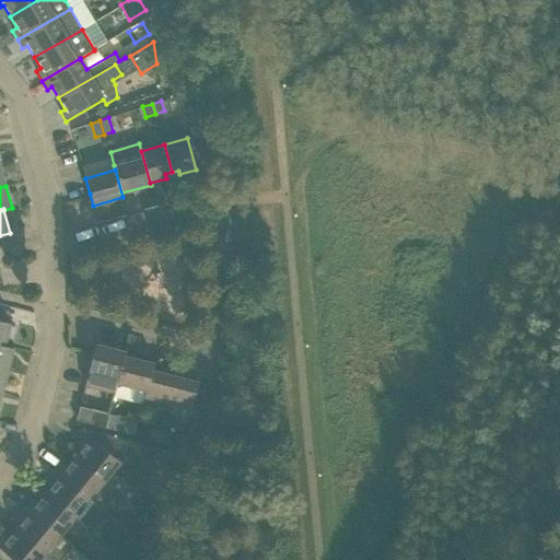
[(4,306),(0,304),(0,346),(4,348),(4,346),(11,323),(0,321),(4,306)]
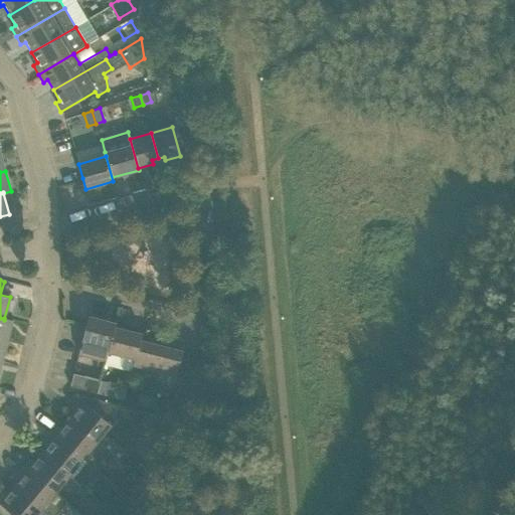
[(116,323),(88,316),(78,353),(106,361),(108,352),(115,327),(116,323)]
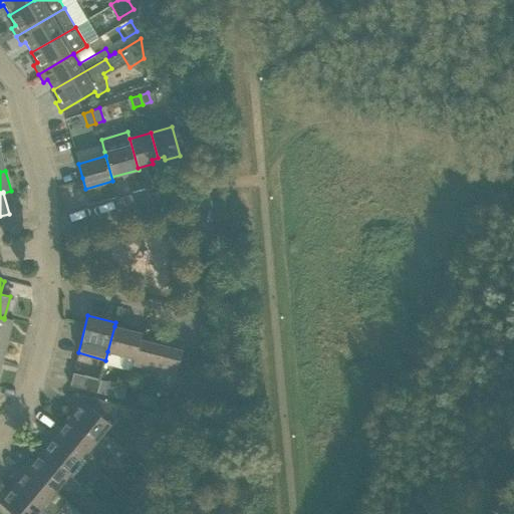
[(0,317),(0,338),(7,340),(12,319),(4,317),(4,319),(0,317)]
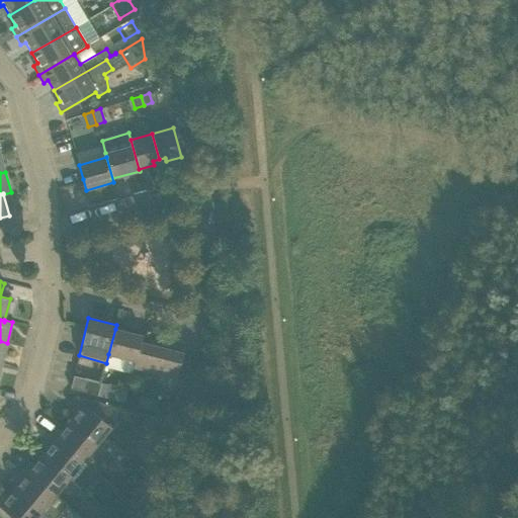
[(142,336),(115,329),(108,354),(136,361),(142,338),(142,336)]
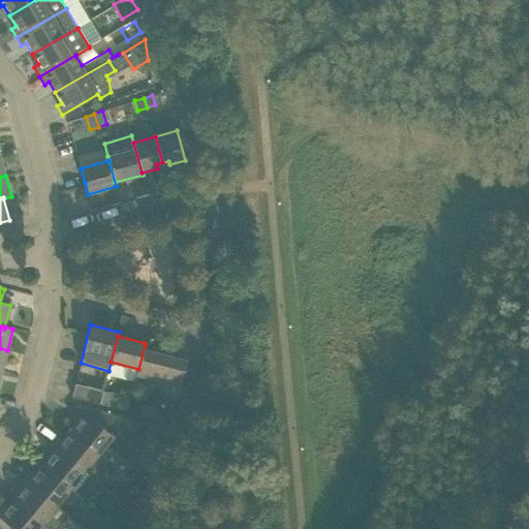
[(160,349),(145,345),(138,369),(136,375),(158,381),(165,355),(159,353),(160,349)]
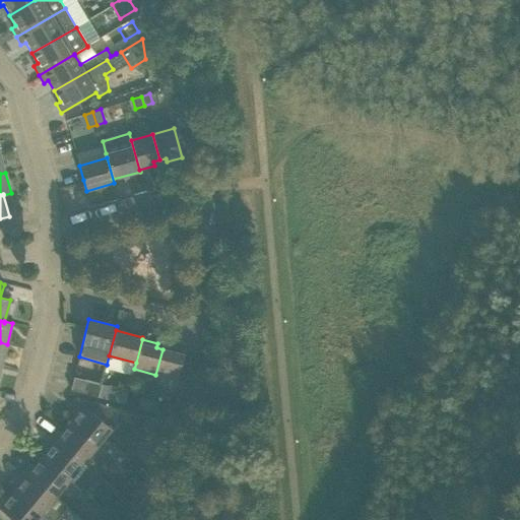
[(163,349),(155,375),(178,380),(185,350),(170,346),(169,350),(163,349)]
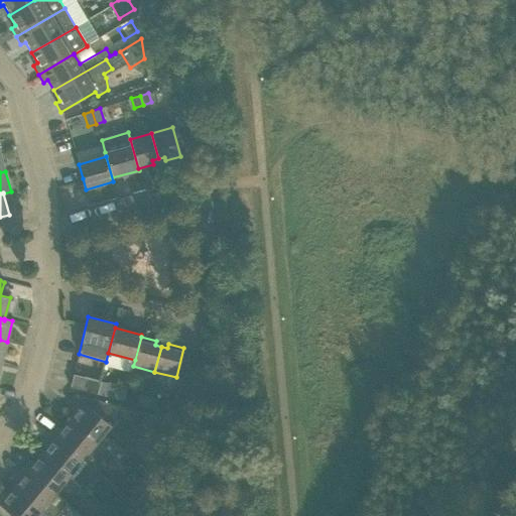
[(71,387),(97,394),(100,381),(74,375),(71,387)]
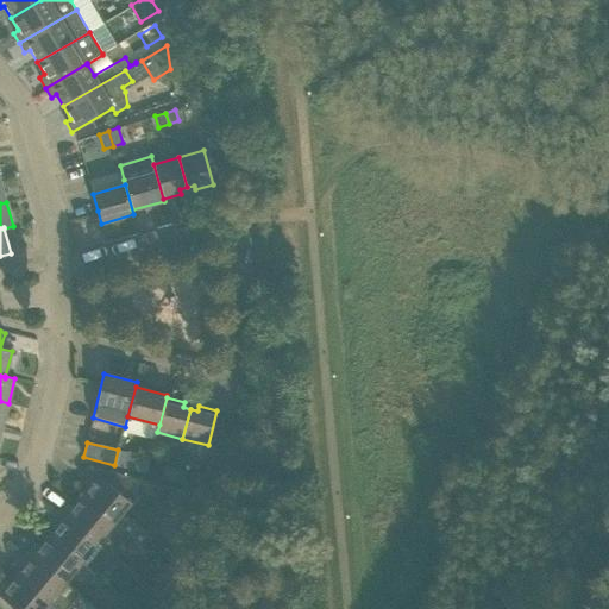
[(118,450),(114,465),(124,468),(129,452),(118,450)]
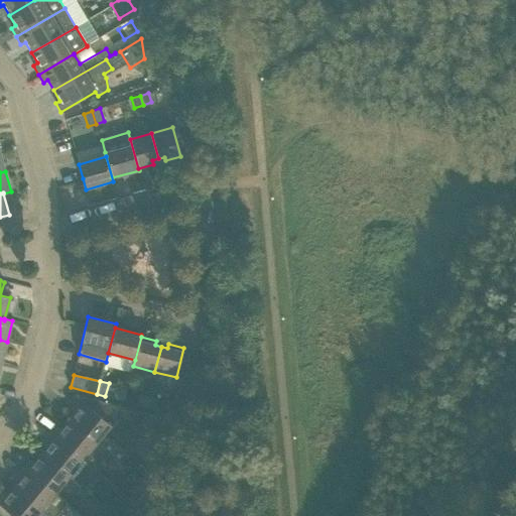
[(137,404),(145,406),(147,397),(139,395),(137,404)]
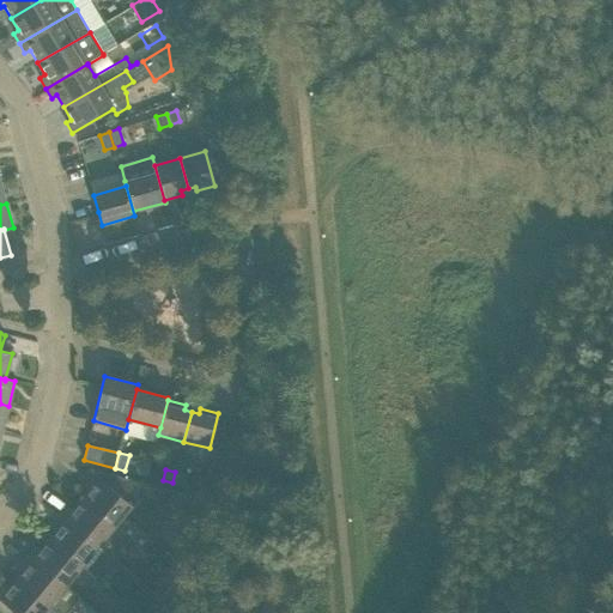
[(128,538),(134,542),(144,551),(152,541),(123,517),(132,507),(122,498),(131,487),(133,480),(116,477),(97,471),(93,474),(86,484),(91,489),(82,499),(128,538)]
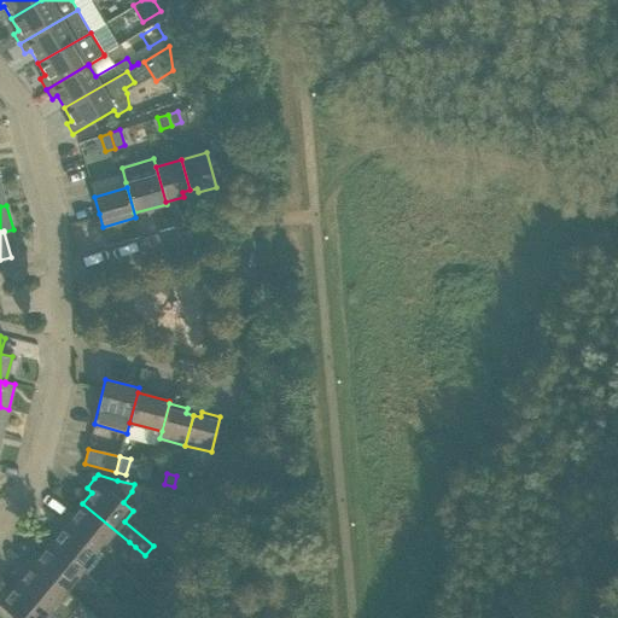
[(176,476),(174,487),(184,490),(187,478),(176,476)]
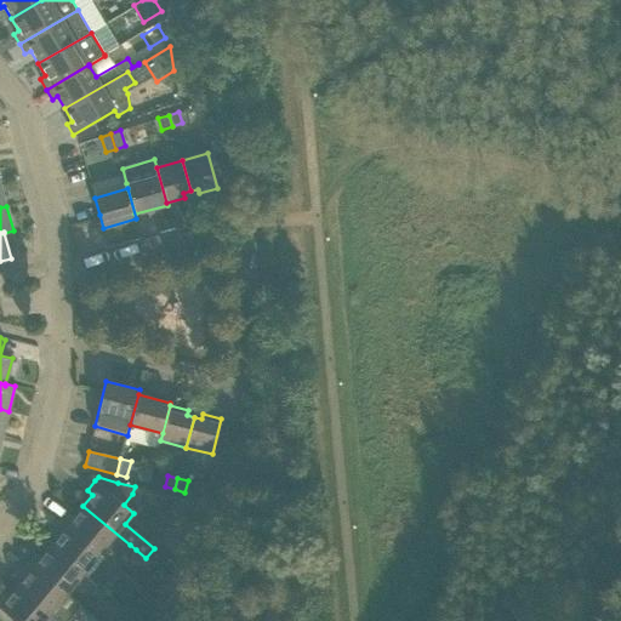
[(62,522),(113,565),(114,565),(100,553),(109,542),(129,558),(136,550),(130,545),(83,506),(74,517),(69,513),(62,522)]
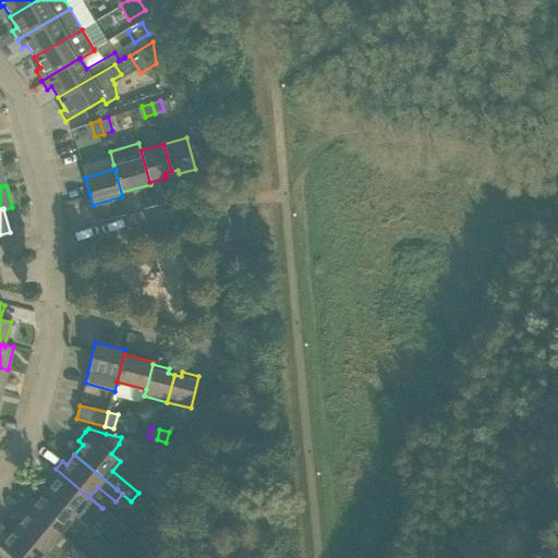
[(45,490),(87,526),(101,508),(56,469),(48,477),(52,481),(45,490)]
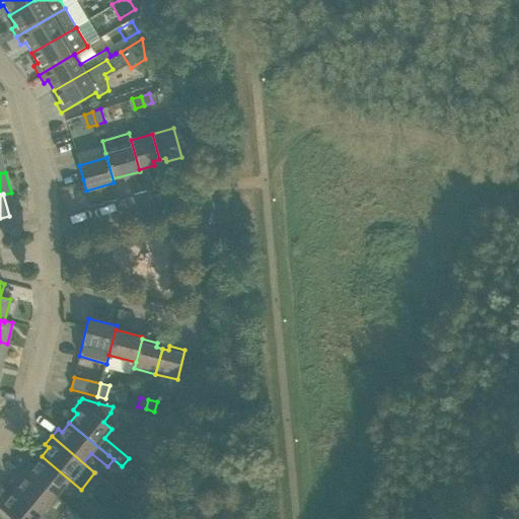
[(29,462),(23,470),(56,497),(63,487),(75,497),(81,490),(42,456),(34,465),(29,462)]
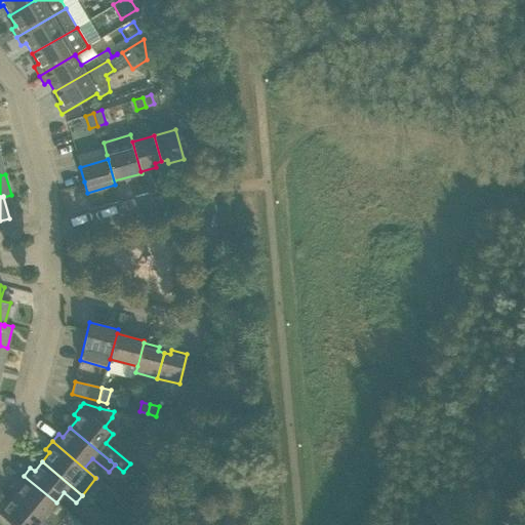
[(49,511),(56,502),(24,476),(17,483),(22,486),(14,496),(48,524),(55,524),(59,520),(49,511)]
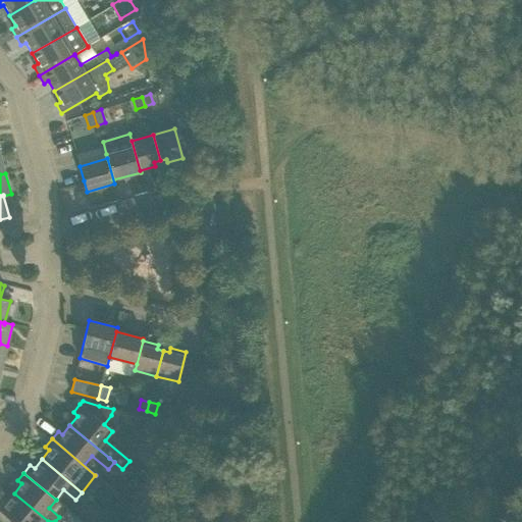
[(126,491),(122,497),(133,504),(139,494),(133,490),(126,491)]
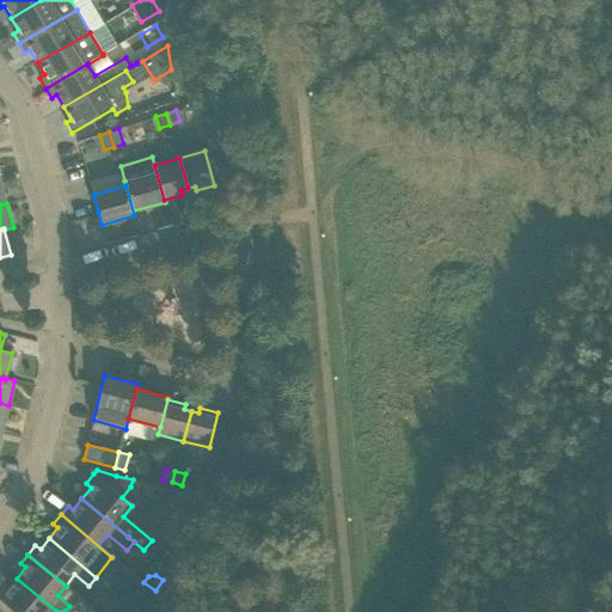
[(56,611),(17,579),(7,591),(2,586),(0,587),(0,599),(13,610),(14,611),(56,611)]
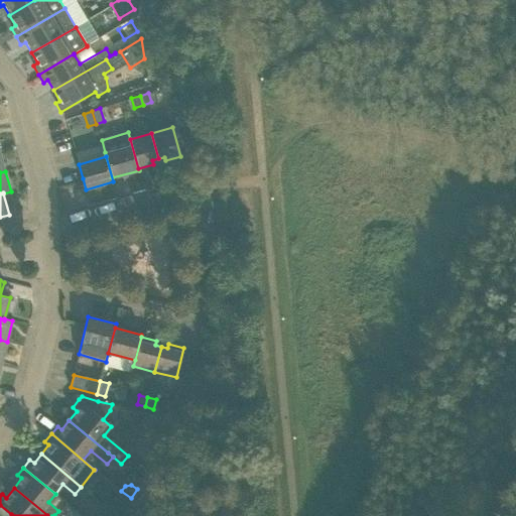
[(106,506),(117,515),(131,500),(121,491),(120,491),(106,506)]
